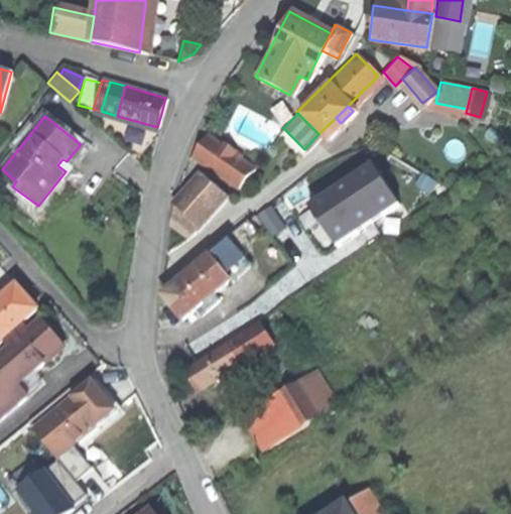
[(341,123),(336,118),(318,134),(324,139),(341,123)]
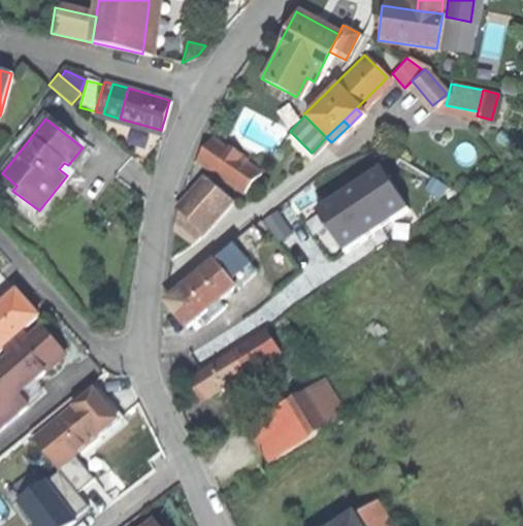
[(208,138),(195,157),(230,183),(243,164),(240,162),(223,149),(208,138)]
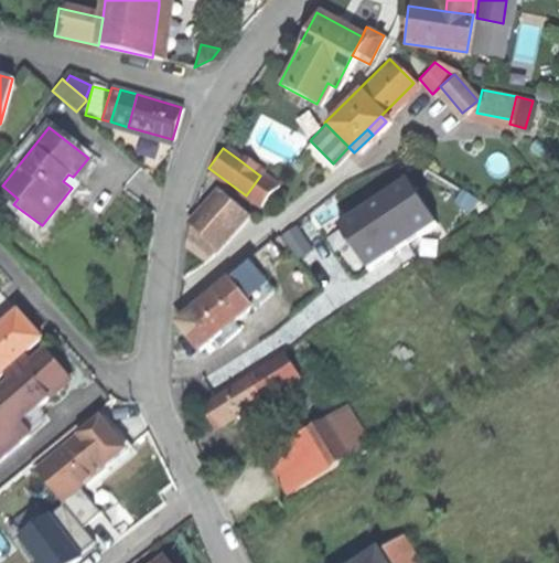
[(242,155),(238,159),(257,173),(260,168),(242,155)]
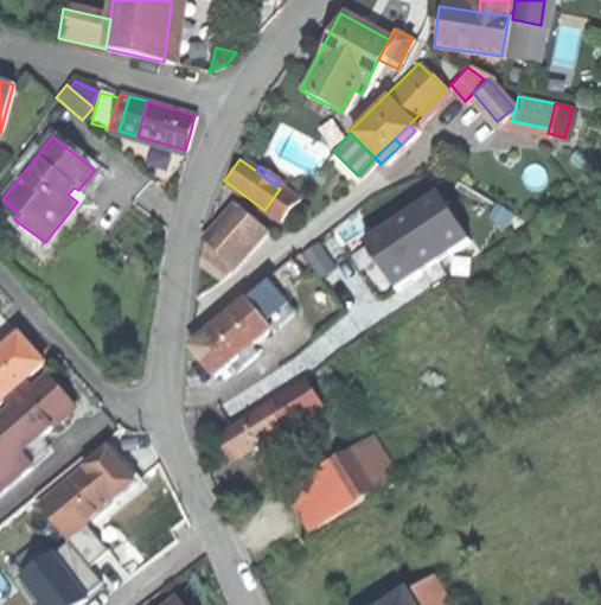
[(434,188),(364,236),(396,284),(467,235),(434,188)]
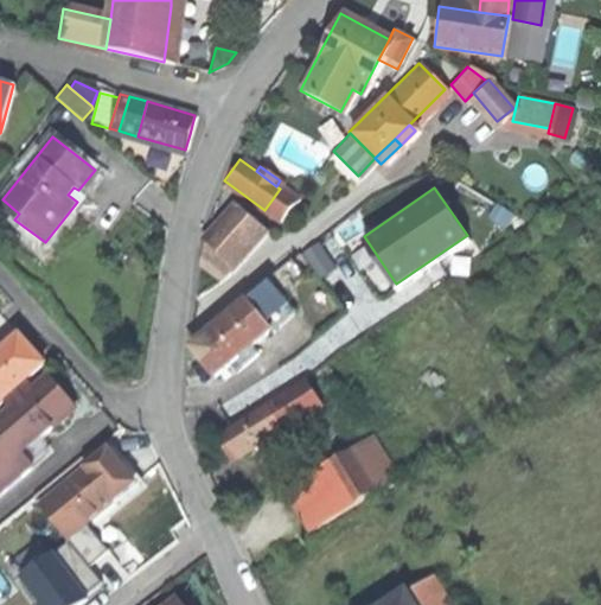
[(293,197),(280,189),(264,210),(277,218),(293,197)]
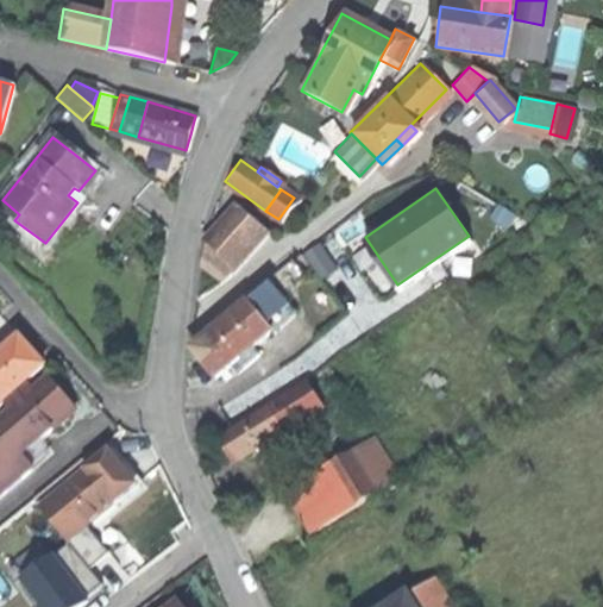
[(0,208),(14,220),(19,214),(2,200),(0,202),(0,208)]
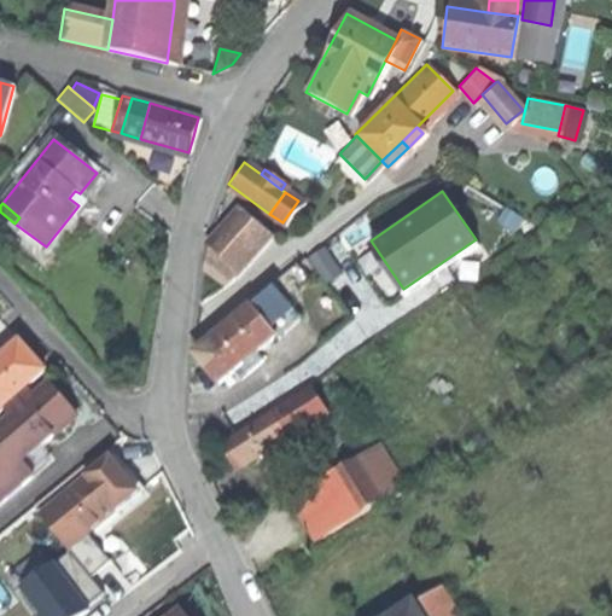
[(208,247),(237,272),(268,236),(239,210),(225,226),(208,247)]
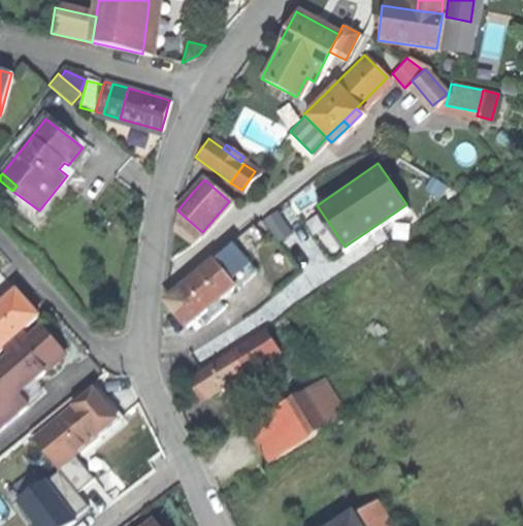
[(189,241),(202,232),(177,210),(170,226),(189,241)]
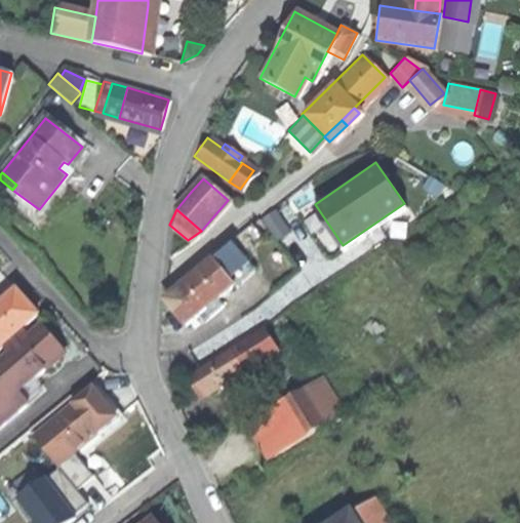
[(231,242),(211,258),(232,283),(234,285),(253,269),(251,266),(231,242)]
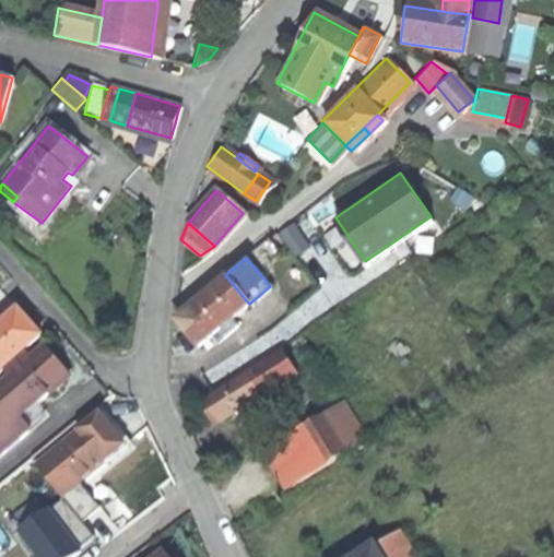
[(225,275),(175,319),(185,331),(197,344),(215,328),(222,335),(236,322),(231,316),(247,301),(225,275)]
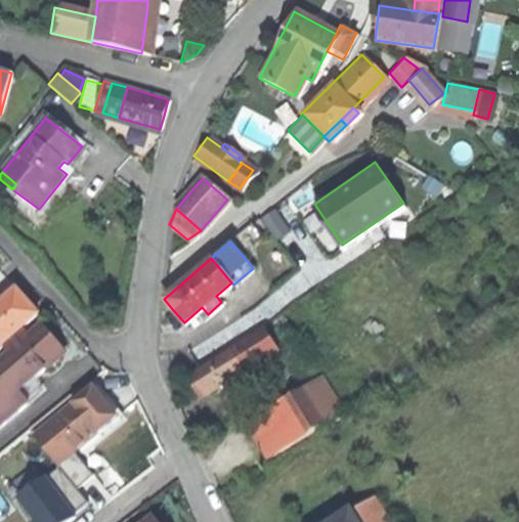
[(12,289),(0,300),(0,339),(32,311),(22,300),(12,289)]
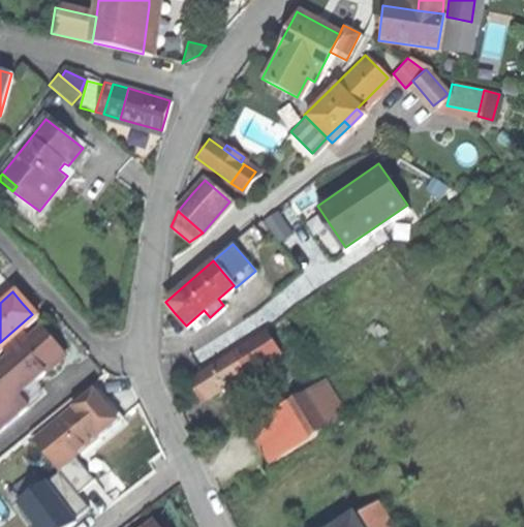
[(7,354),(0,361),(0,376),(13,393),(59,353),(48,340),(37,328),(26,338),(20,332),(1,347),(7,354)]
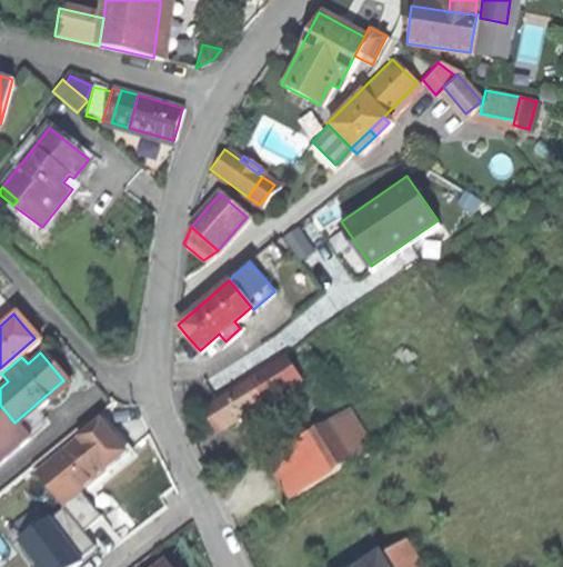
[(202,406),(215,428),(298,378),(284,356),(202,406)]
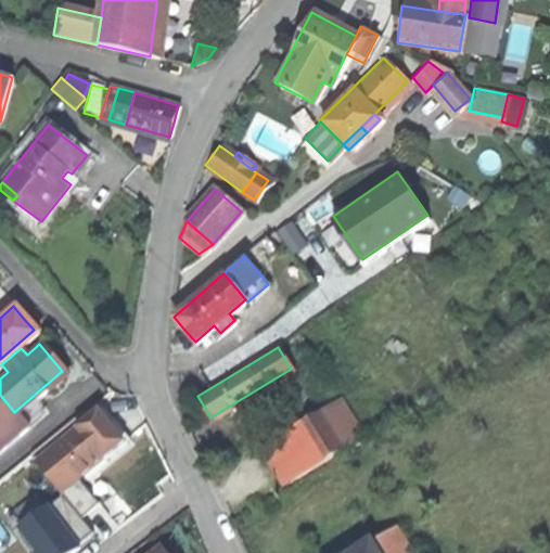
[(0,424),(14,412),(0,395),(0,424)]
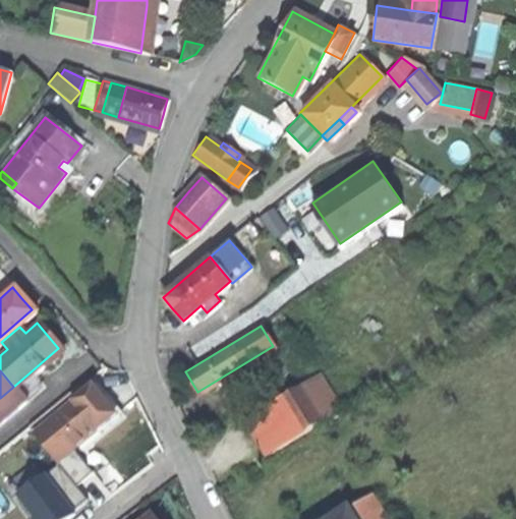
[(89,385),(44,421),(65,449),(110,412),(98,397),(89,385)]
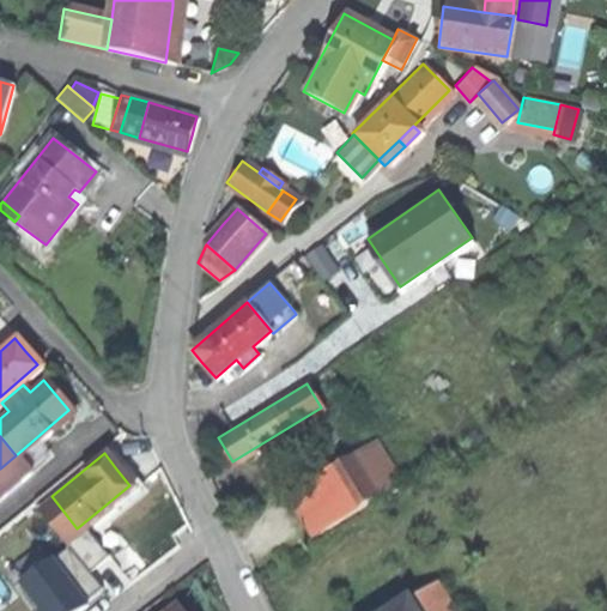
[(350,453),(325,469),(351,509),(375,494),(350,453)]
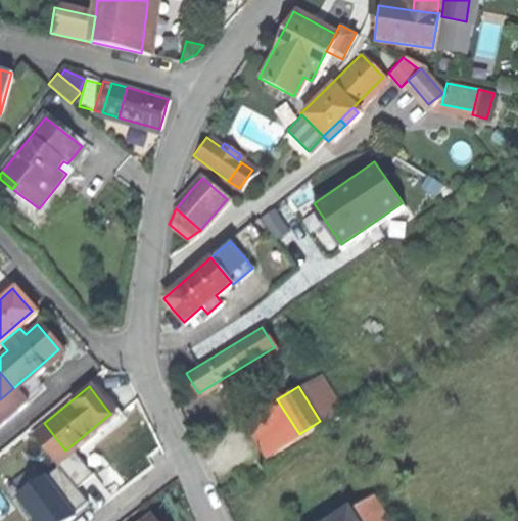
[(0,419),(24,400),(13,388),(0,399),(0,419)]
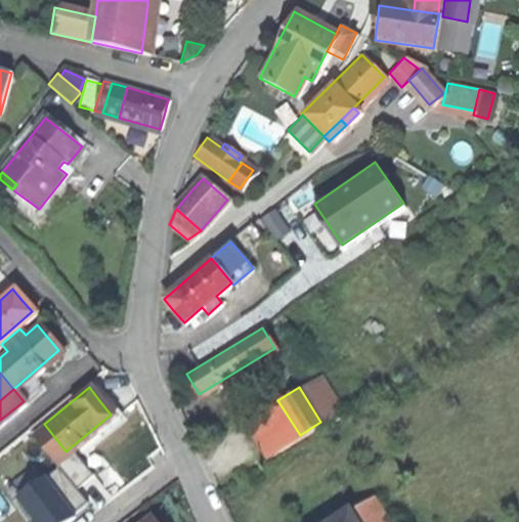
[(255,437),(267,455),(300,435),(277,400),(245,421),(255,437)]
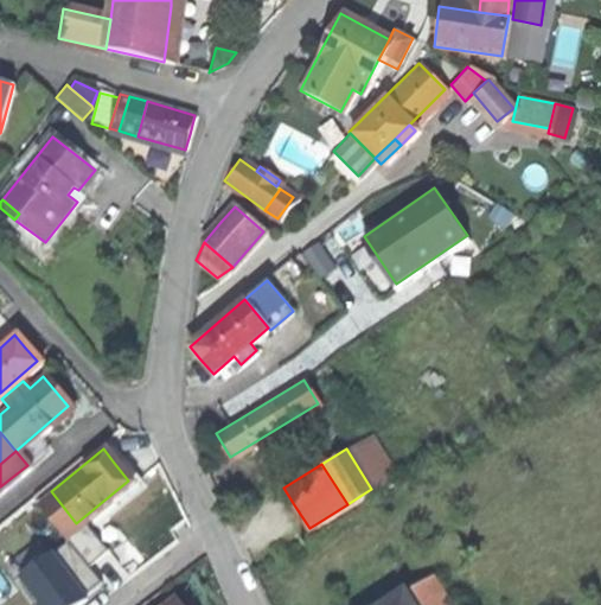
[(51,491),(34,504),(49,523),(59,536),(76,523),(51,491)]
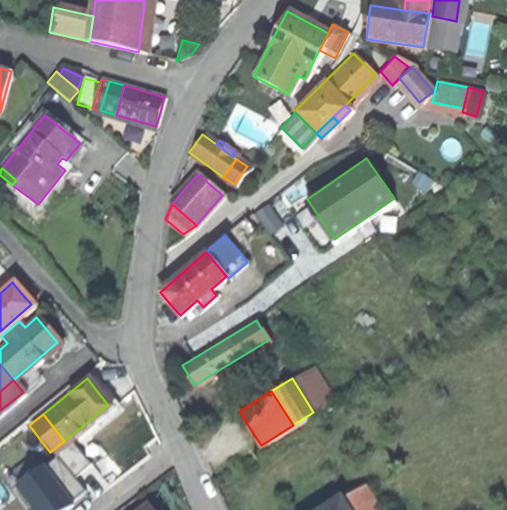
[(62,455),(49,465),(74,497),(87,487),(62,455)]
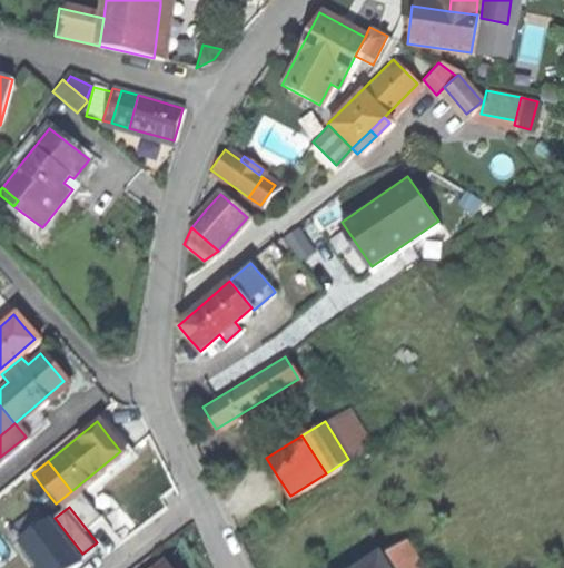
[(52,516),(20,541),(40,567),(78,567),(88,560),(82,554),(55,518),(52,516)]
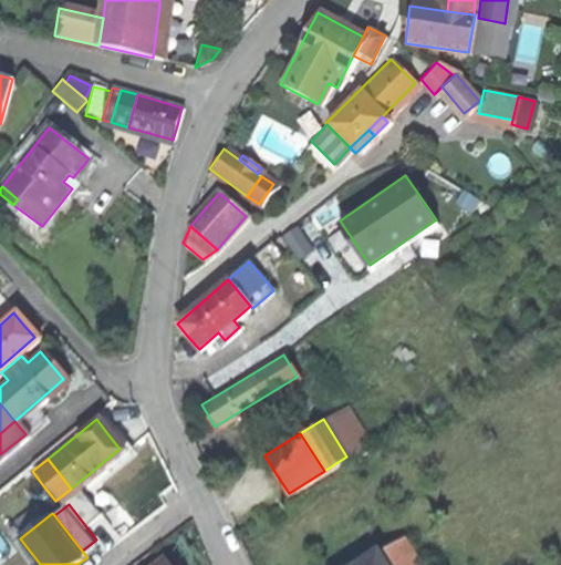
[(415,564),(398,538),(375,554),(381,564),(415,564)]
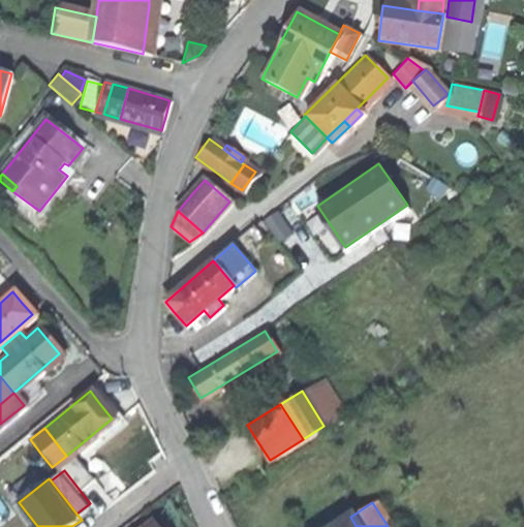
[(356,526),(350,517),(333,526),(356,526)]
